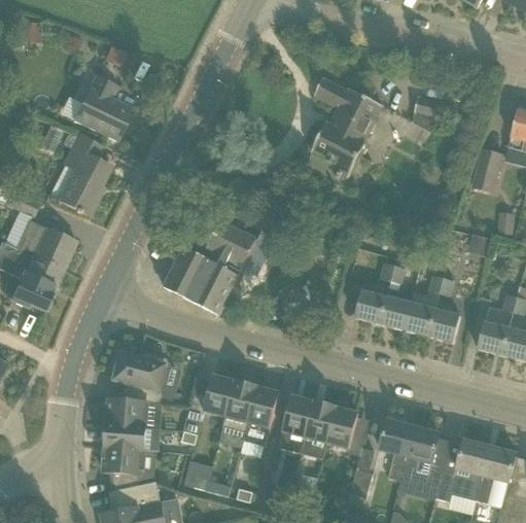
[(507,0),(507,1),(525,10),(525,0),(507,0)]
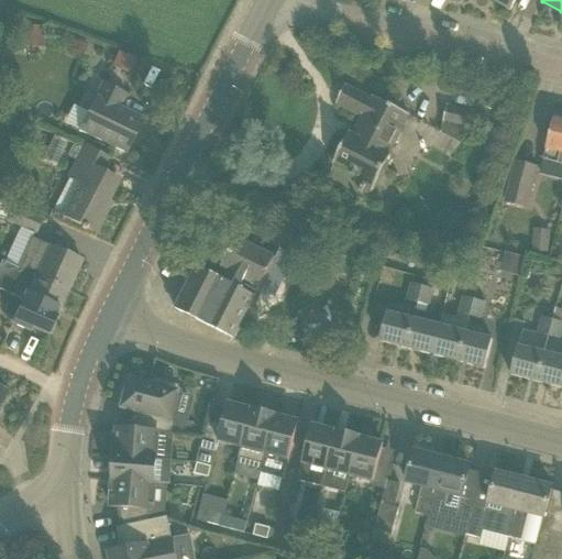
[(20,22),(19,43),(43,44),(43,23),(20,22)]
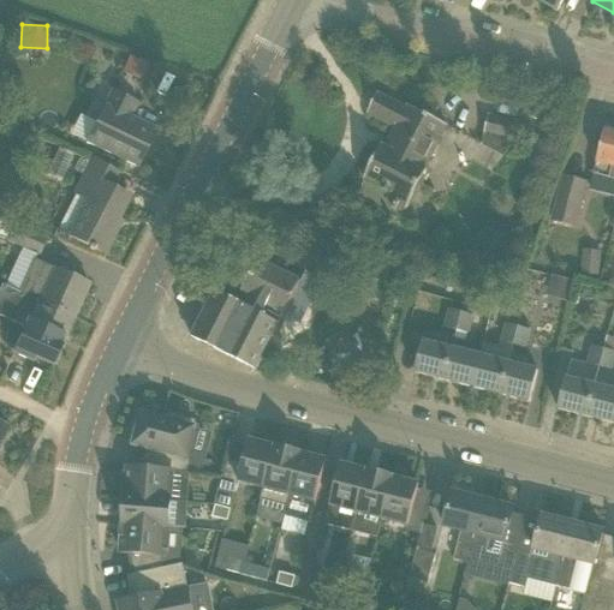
[(127,52),(120,70),(137,77),(144,59),(127,52)]
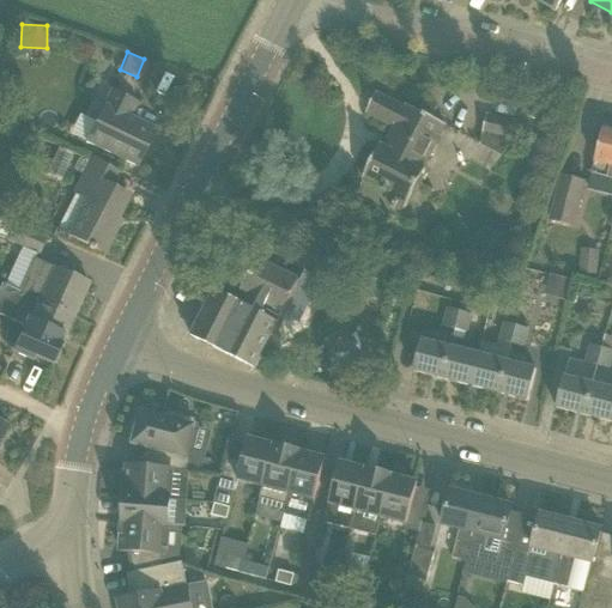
[(84,137),(137,163),(138,162),(137,162),(155,127),(156,126),(129,113),(137,97),(110,85),(84,137)]
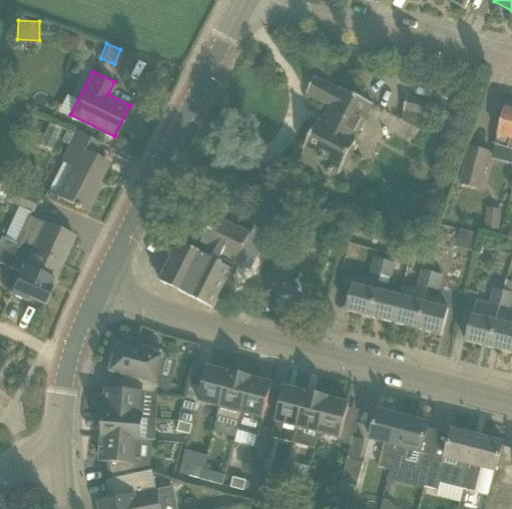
[(305,141),(303,146),(325,157),(322,162),(338,171),(356,138),(353,137),(372,101),(361,95),(365,86),(356,81),(351,90),(340,84),(338,87),(316,76),(314,75),(306,90),(330,102),(322,120),(318,118),(310,134),(307,133),(303,140),(305,141)]
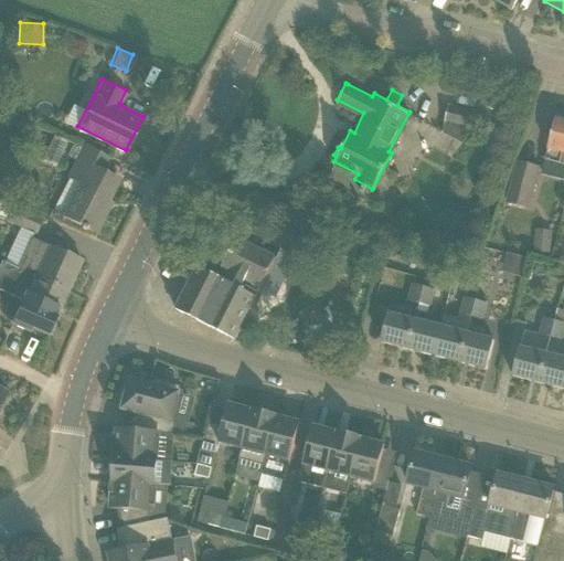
[(444,117),(471,124),(475,107),(447,102),(444,117)]
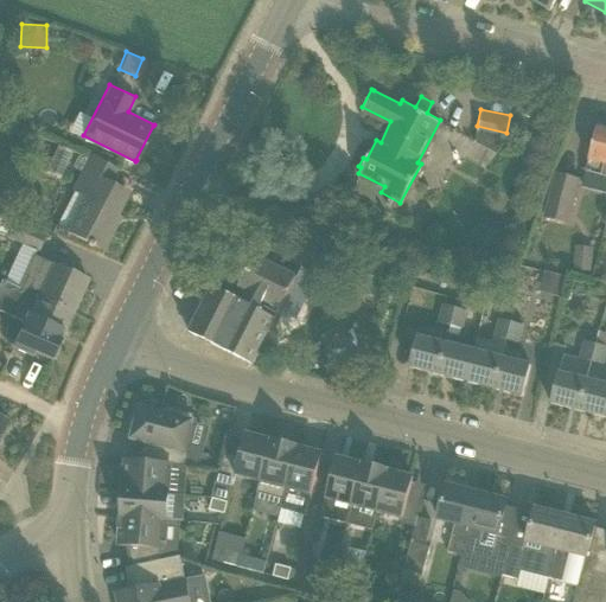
[(585,166),(605,172),(605,126),(597,125),(585,166)]
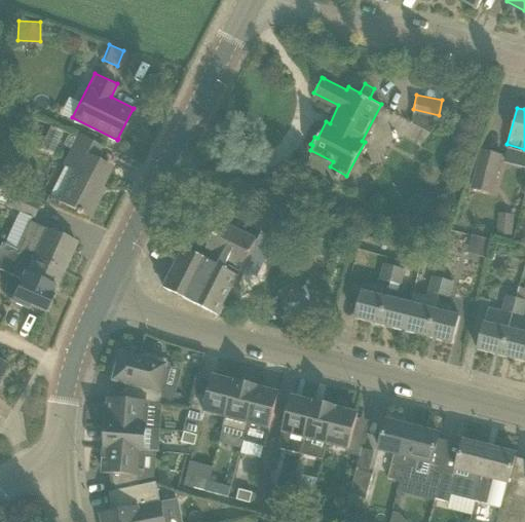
[(92,156),(99,145),(77,134),(76,135),(67,131),(62,142),(71,146),(63,163),(72,168),(58,196),(48,191),(47,193),(76,208),(75,209),(79,211),(80,210),(88,214),(98,195),(95,194),(109,165),(92,156)]
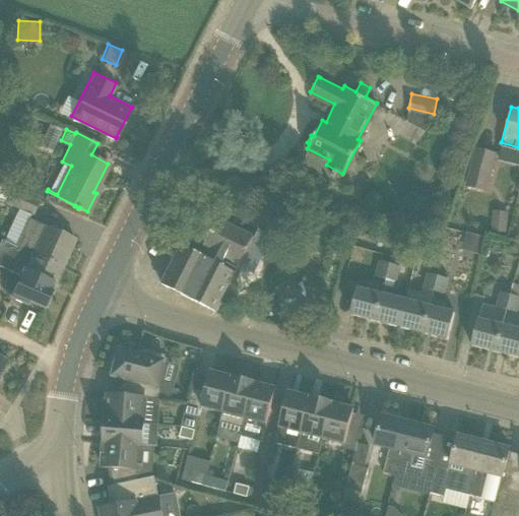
[(466,184),(485,189),(495,151),(475,146),(466,184)]
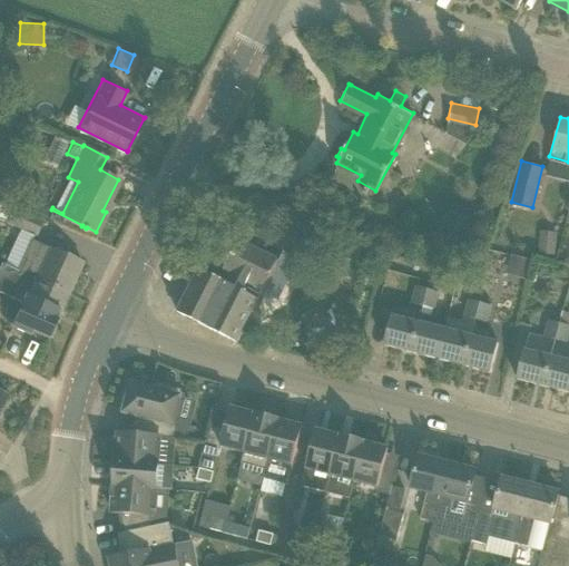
[(40,217),(12,205),(2,201),(0,205),(0,216),(33,232),(40,217)]
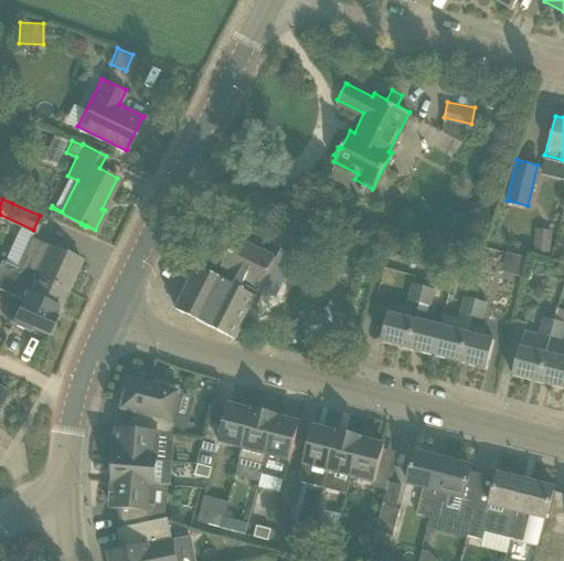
[(551,236),(534,234),(533,249),(550,251),(551,236)]
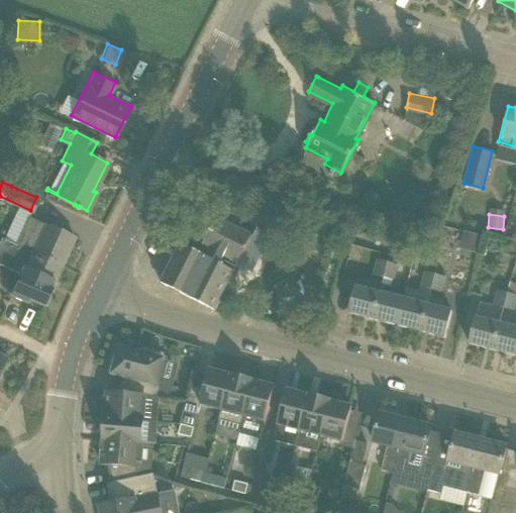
[(62,264),(74,235),(44,222),(43,222),(27,215),(15,242),(62,264)]
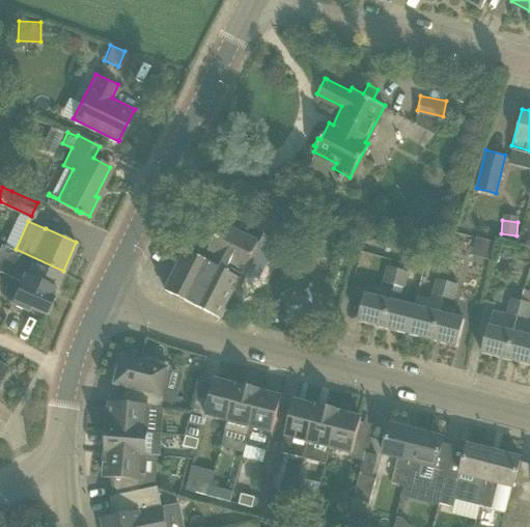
[(494,239),(476,234),(471,252),(489,257),(494,239)]
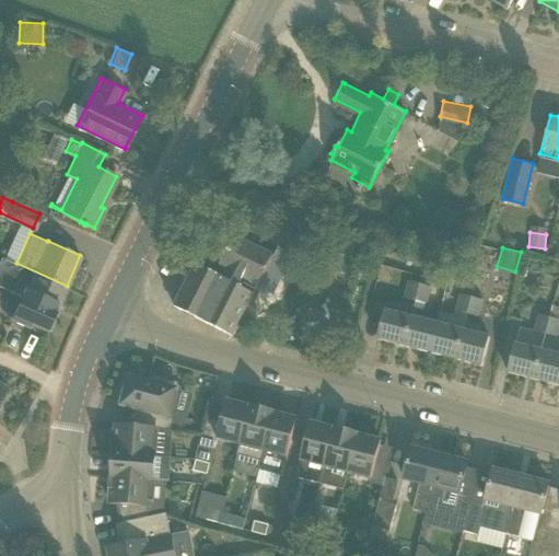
[(232,334),(233,332),(253,291),(216,271),(196,262),(174,304),(232,334)]
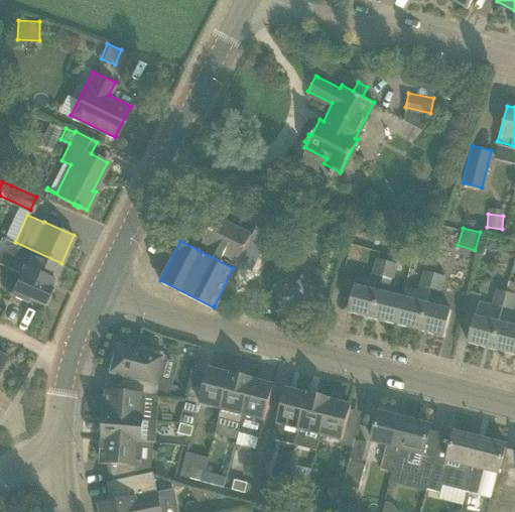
[(15,242),(9,256),(5,265),(19,271),(15,280),(10,290),(9,292),(26,300),(27,296),(43,303),(61,263),(15,242)]
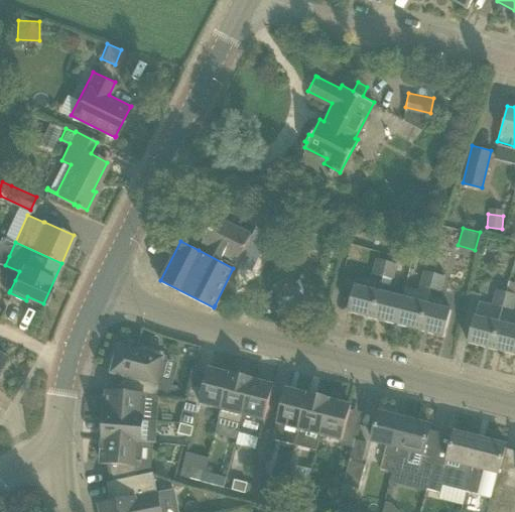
[(372,271),(382,273),(386,258),(375,256),(372,271)]
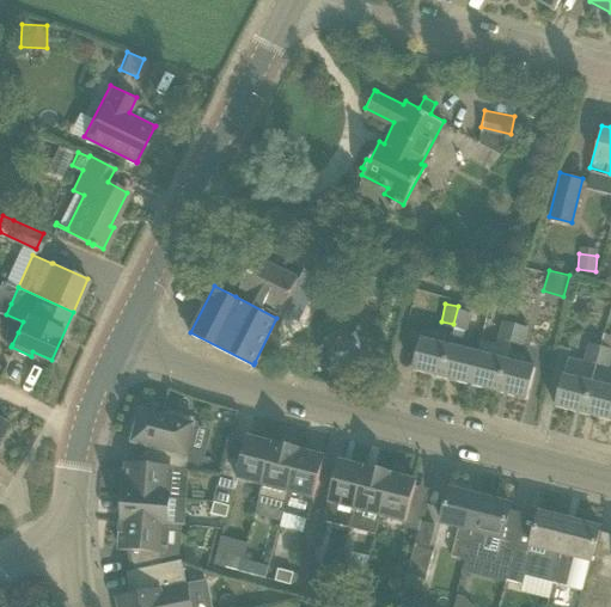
[(514,320),(518,306),(505,304),(501,318),(514,320)]
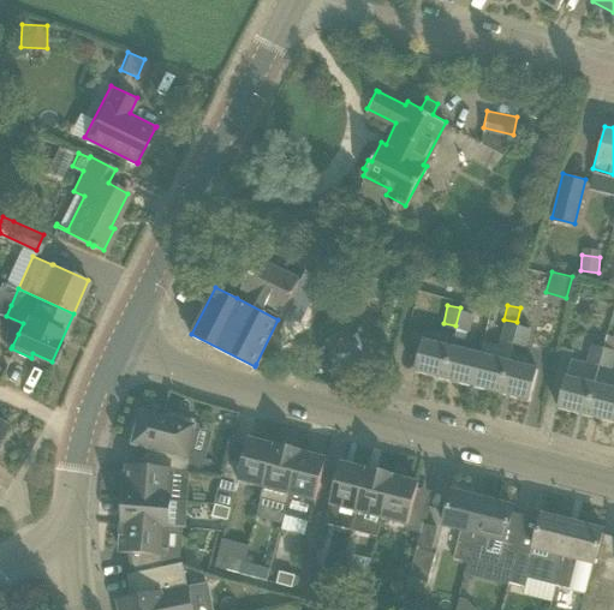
[(460,308),(455,326),(468,329),(469,329),(472,311),(460,308)]
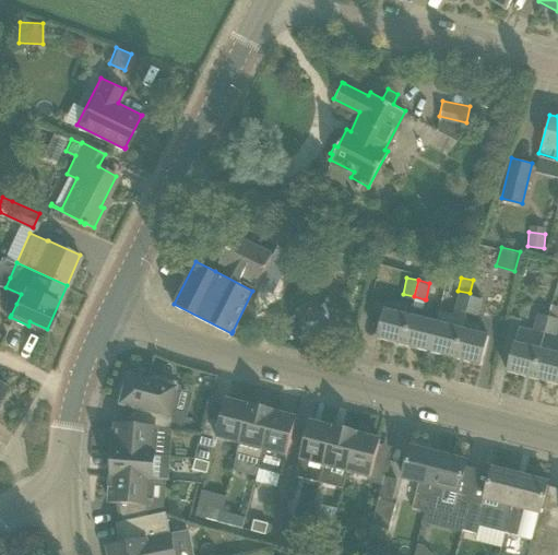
[(437,310),(427,349),(454,355),(461,328),(465,310),(470,293),(458,291),(452,310),(438,307),(437,310)]
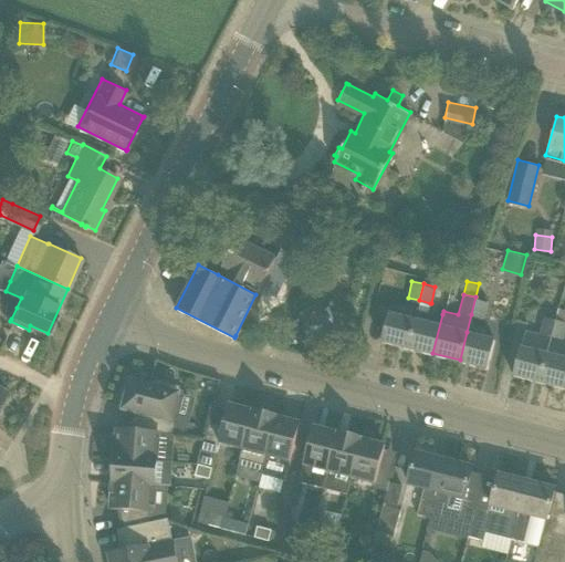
[(488,300),(475,297),(471,314),(483,318),(488,300)]
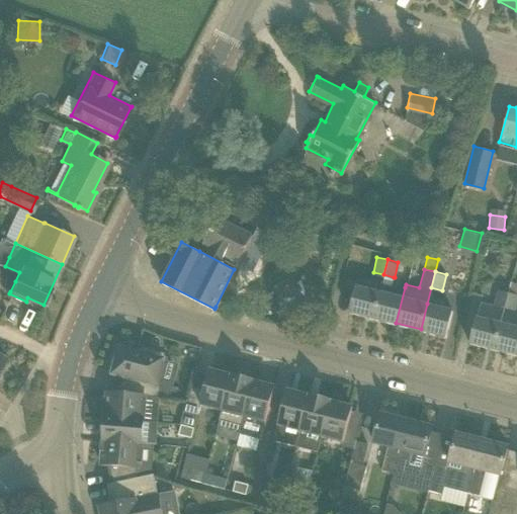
[(516,292),(516,281),(510,279),(508,290),(516,292)]
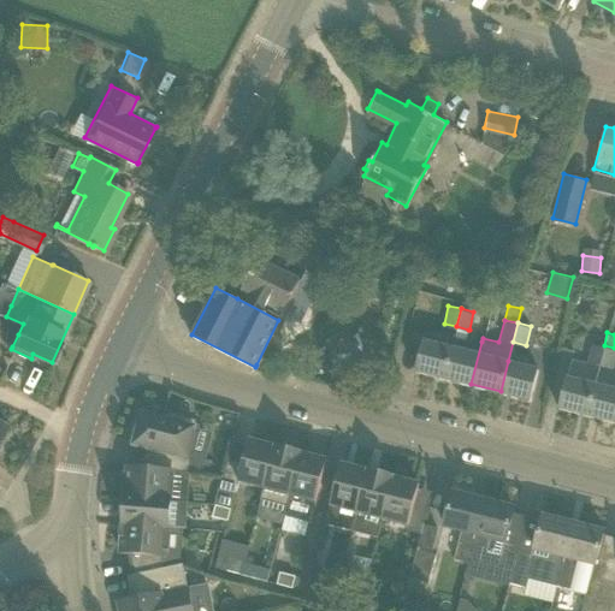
[(471,384),(482,342),(454,334),(451,346),(443,377),(471,384)]
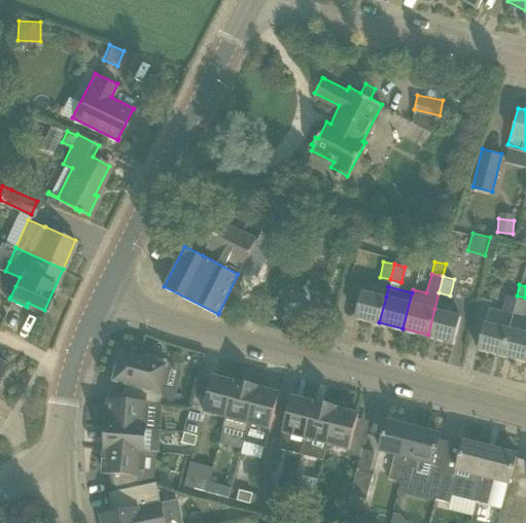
[(354,316),(379,322),(386,297),(361,289),(354,316)]
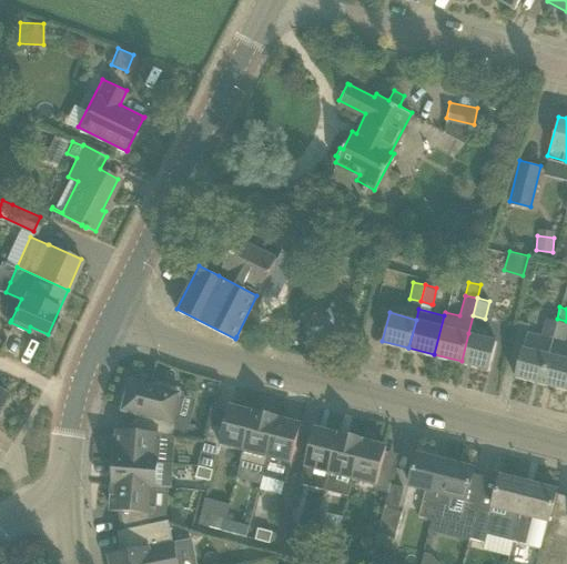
[(557,319),(545,316),(540,333),(553,335),(557,319)]
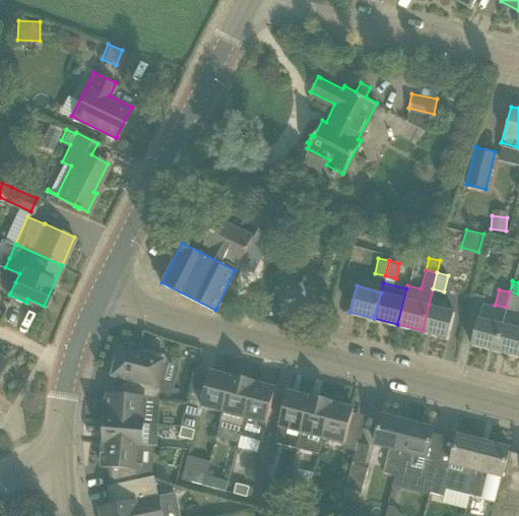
[(516,310),(518,299),(518,294),(510,292),(506,307),(516,310)]
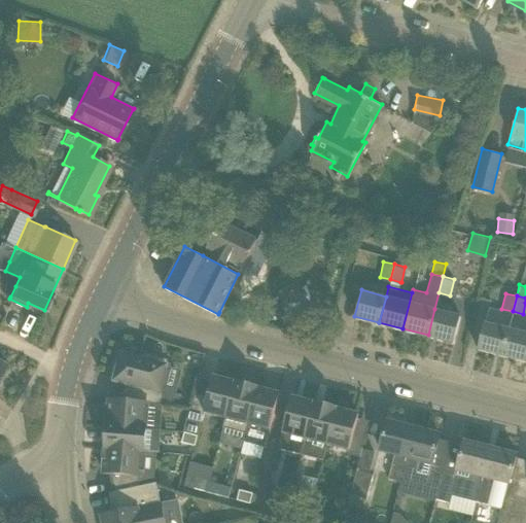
[(428,335),(453,341),(460,315),(434,309),(428,335)]
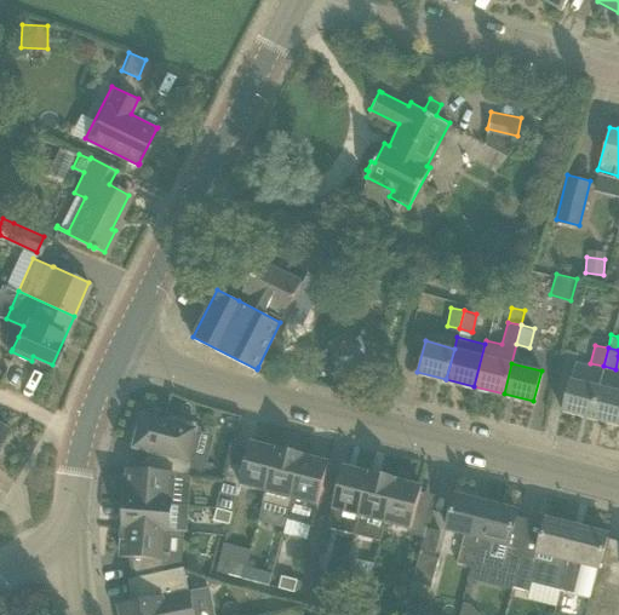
[(571,377),(561,408),(590,415),(599,384),(571,377)]
